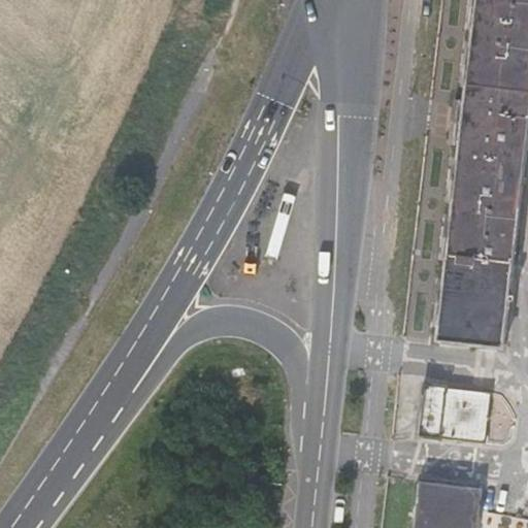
[(527,0),(470,0),(470,3),(459,120),(454,163),(436,342),(500,350),(520,150),(523,110),(527,57),(527,0)]
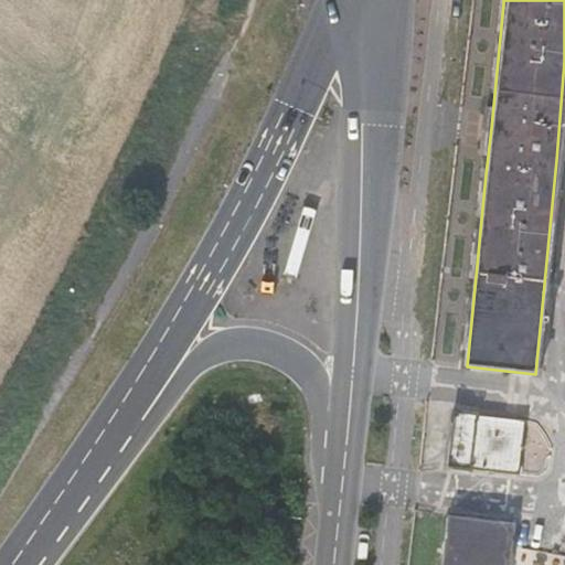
[(481,127),(478,173),(486,174),(491,128),(481,127)]
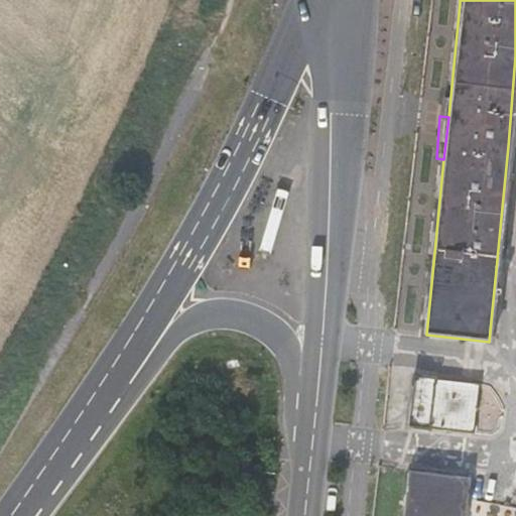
[(421,377),(415,422),(435,425),(441,380),(421,377)]
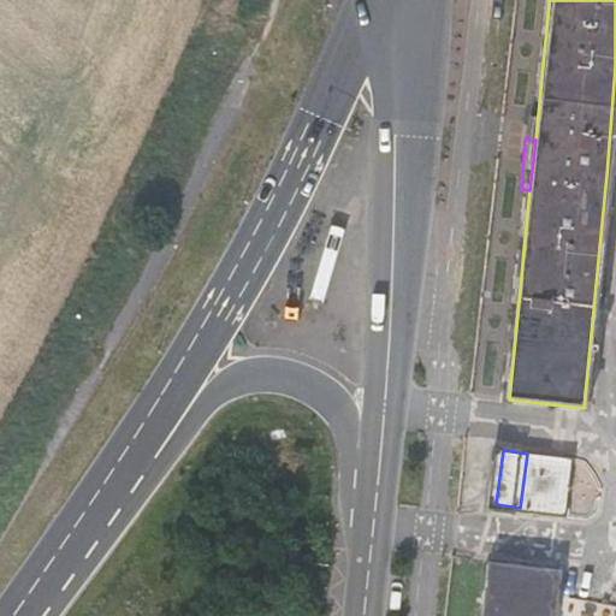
[(575,516),(582,462),(527,454),(520,508),(575,516)]
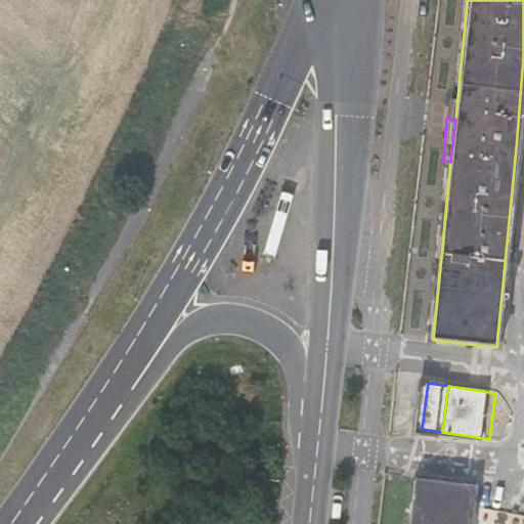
[(471,523),(476,482),(417,476),(410,523),(471,523)]
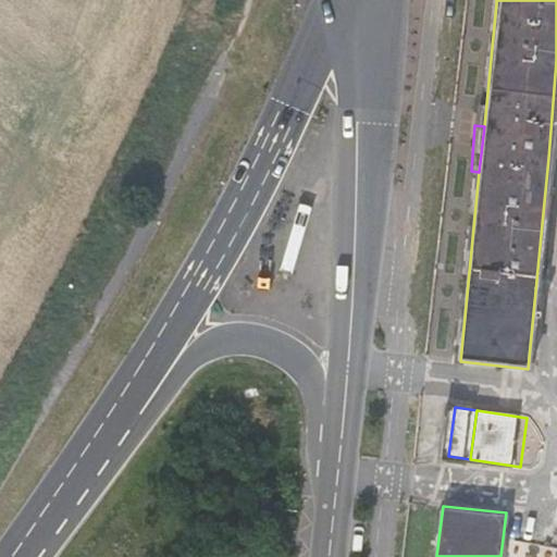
All buildings are outlined.
